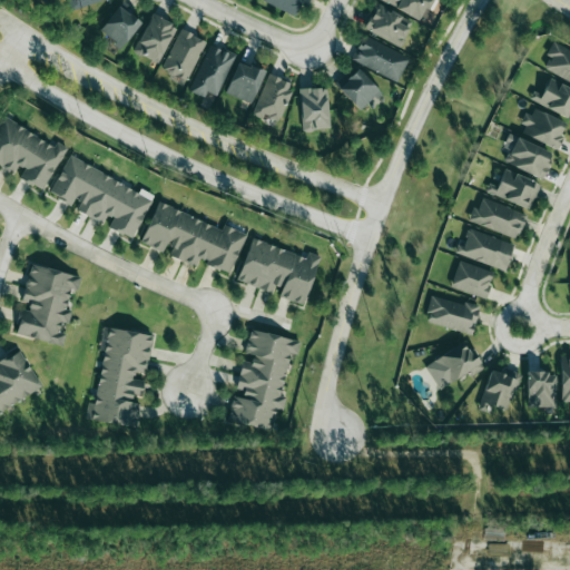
[(67,0),(70,10),(102,0),(67,0)]
